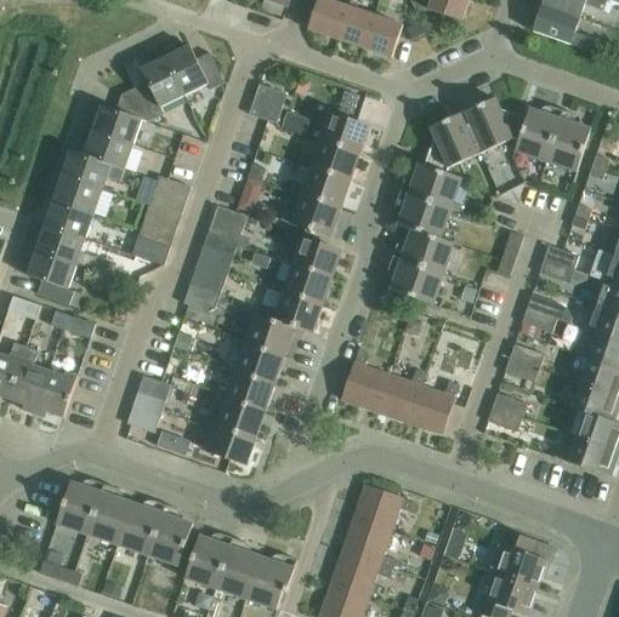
[(316,0),(307,28),(334,38),(346,5),(331,0),(316,0)]
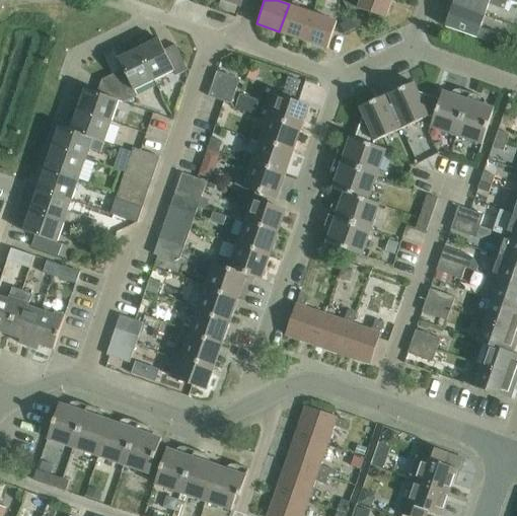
[(359,0),(357,7),(384,16),(389,0),(359,0)]
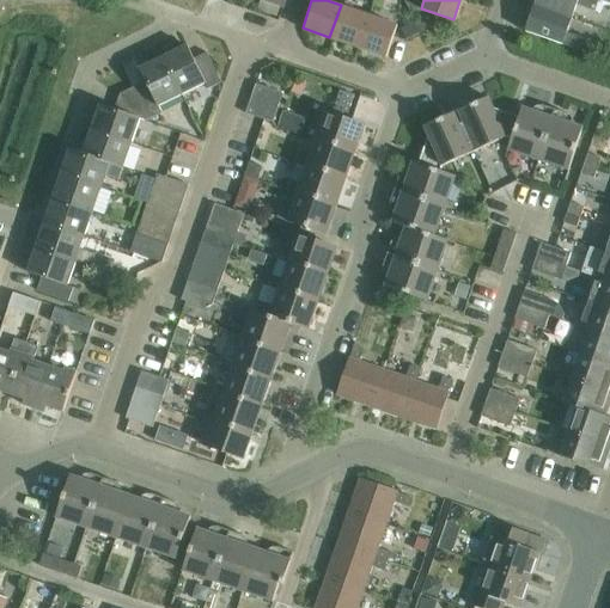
[(569,16),(526,0),(523,12),(529,14),(524,29),(560,42),(561,42),(579,48),(583,36),(565,30),(569,16)]
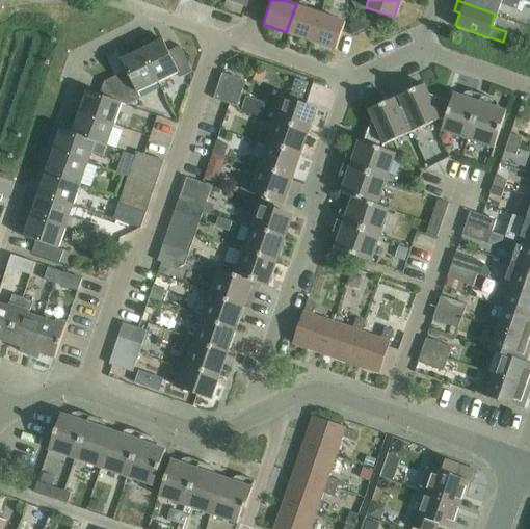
[(457,0),(495,14),(499,1),(515,7),(518,0),(457,0)]
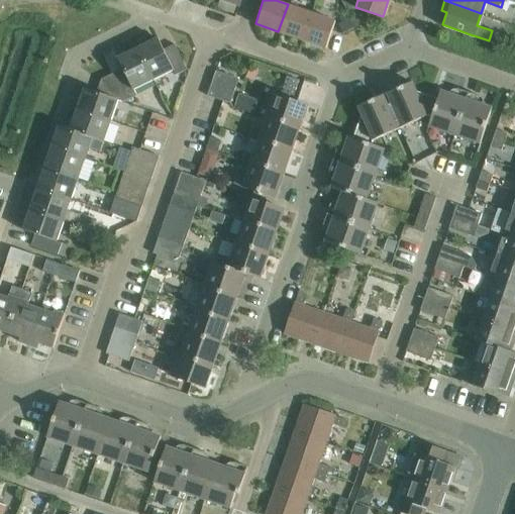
[(278,31),(301,39),(310,12),(288,4),(278,31)]
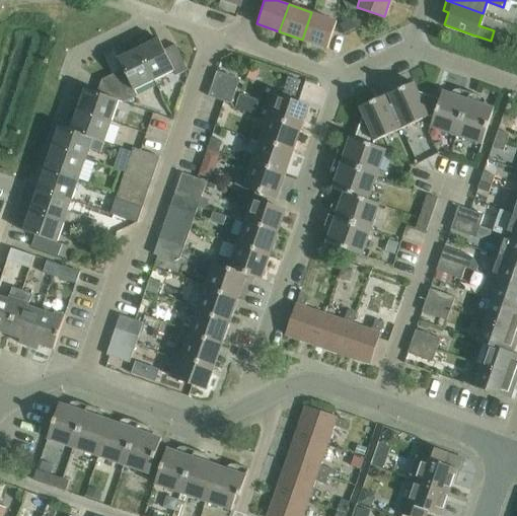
[(311,12),(302,40),(325,48),(335,20),(311,12)]
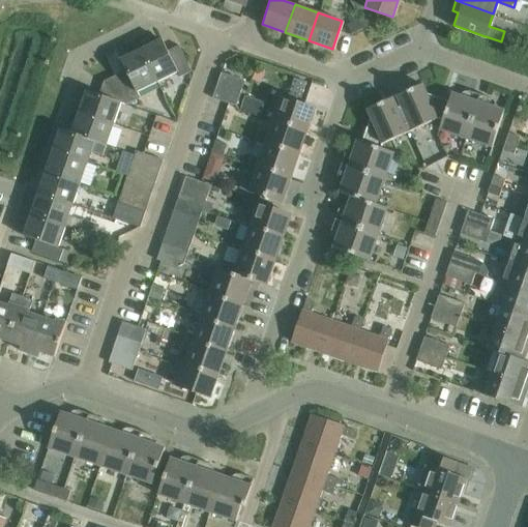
[(361,27),(372,22),(369,13),(357,20),(361,27)]
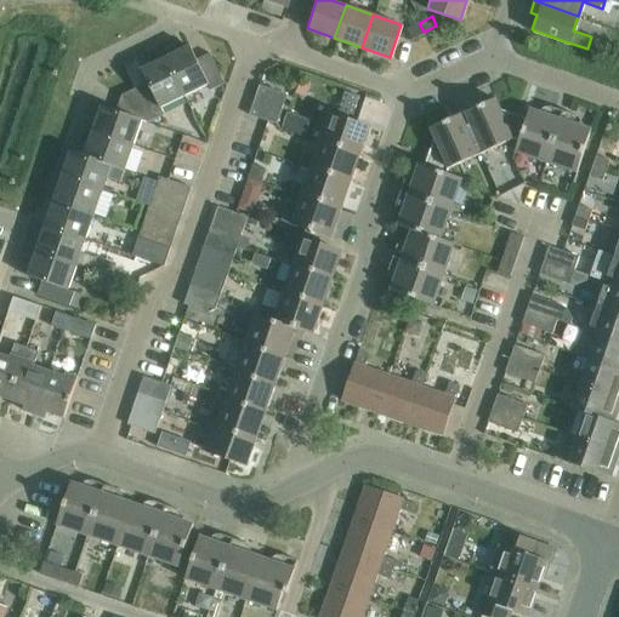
[(419,23),(407,29),(410,38),(424,32),(419,23)]
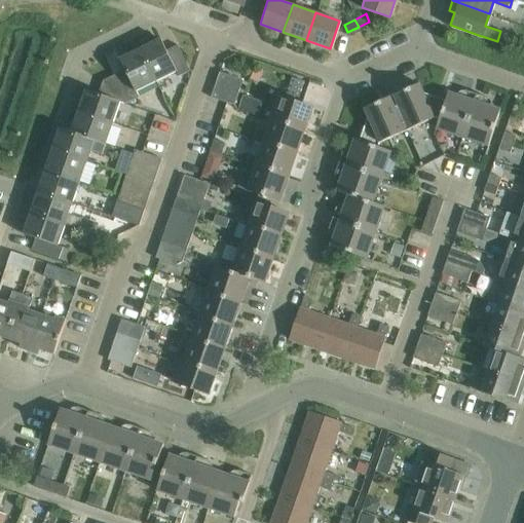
[(160,38),(140,48),(155,80),(176,71),(178,75),(190,69),(177,44),(165,48),(160,38)]
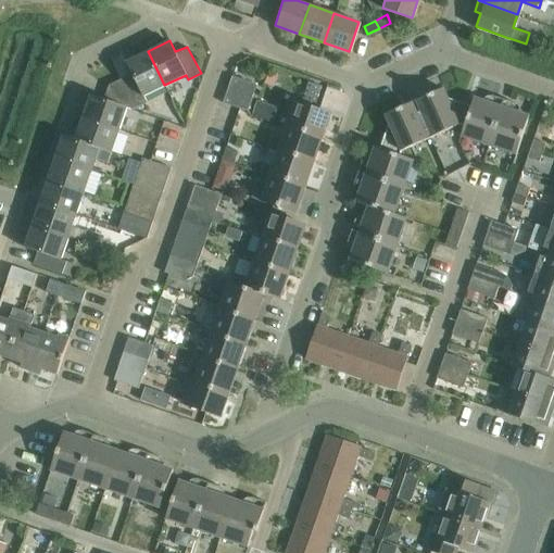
[(131,73),(121,78),(136,108),(147,101),(145,95),(164,85),(148,51),(126,62),(131,73)]
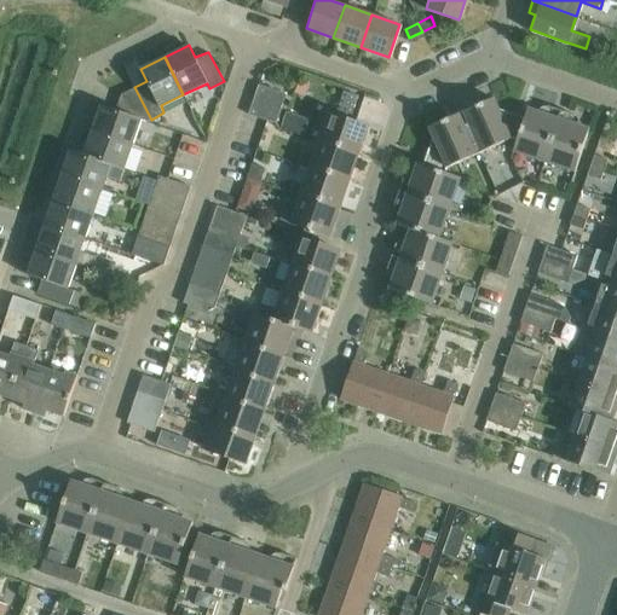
[(258,83),(253,98),(280,108),(286,92),(258,83)]
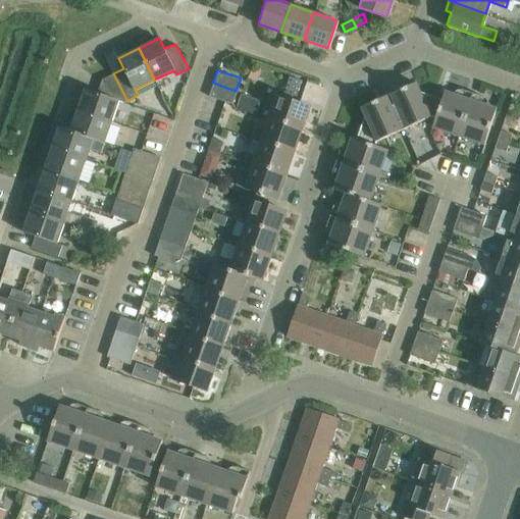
[(85,88),(78,108),(111,120),(118,99),(125,102),(127,101),(113,73),(101,79),(97,92),(85,88)]
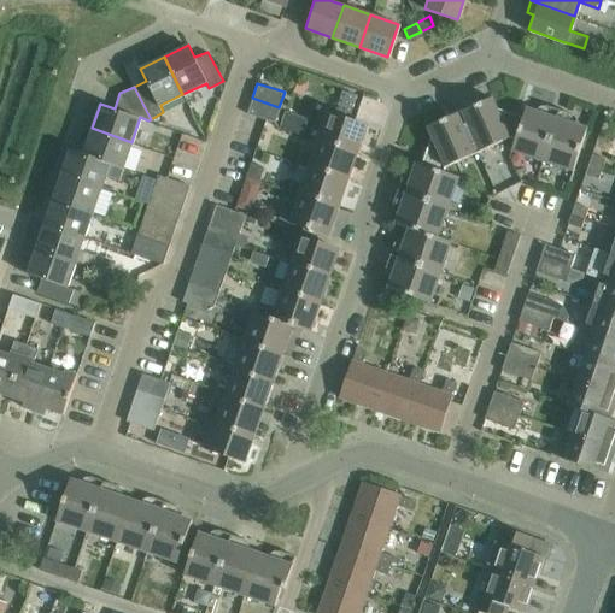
[(279,107),(252,98),(247,113),(274,123),(279,107)]
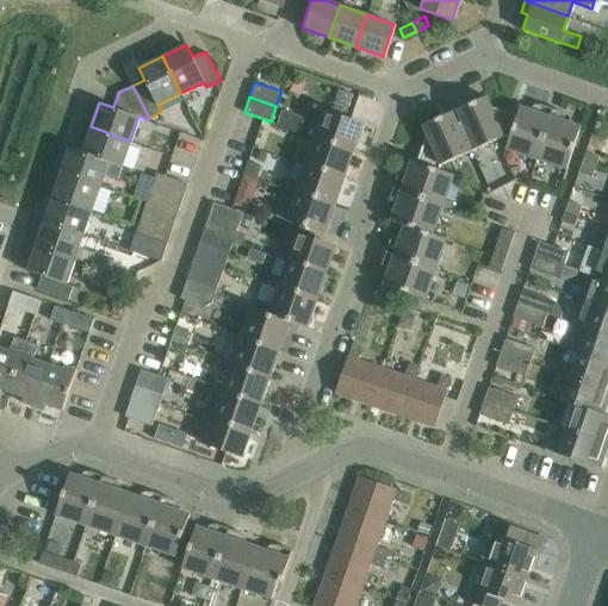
[(564,167),(578,126),(562,120),(565,113),(539,104),(537,112),(519,105),(515,116),(491,107),(486,97),(423,125),(427,132),(417,160),(411,157),(405,176),(396,173),(388,199),(396,201),(390,220),(403,225),(398,241),(389,237),(380,263),(389,266),(383,283),(423,299),(445,238),(430,233),(452,173),(438,167),(439,162),(502,135),(508,136),(504,145),(564,167)]
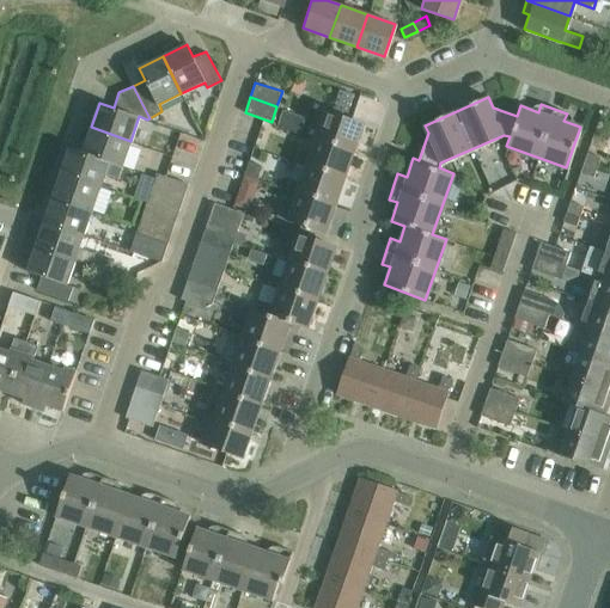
[(304,135),(315,139),(354,152),(364,124),(324,110),(318,128),(307,124),(304,135)]
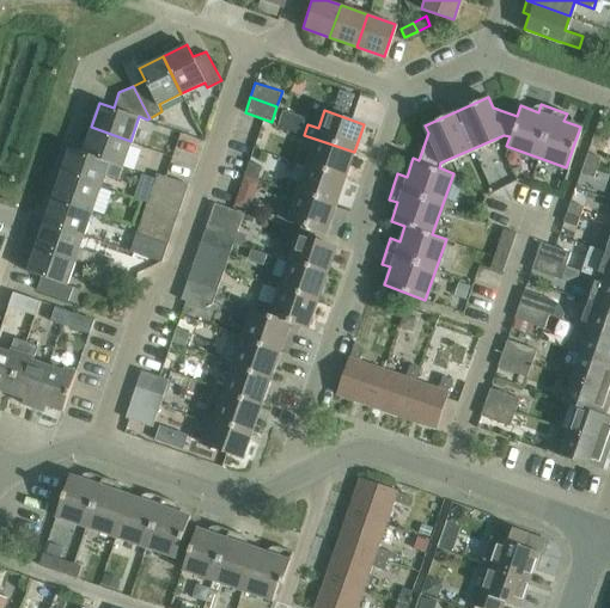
[(272,123),(282,127),(286,116),(276,112),(272,123)]
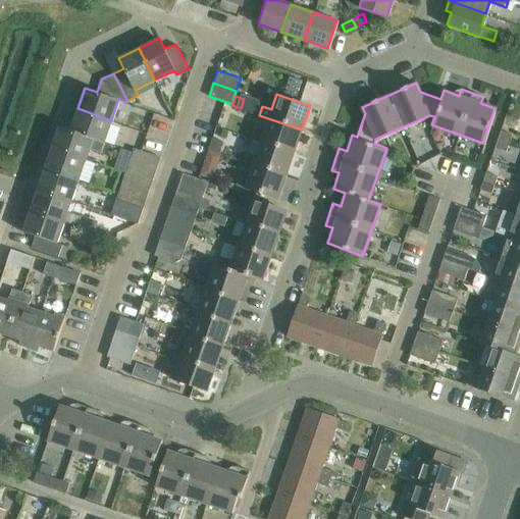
[(78,108),(70,128),(93,137),(92,138),(103,142),(111,120),(78,108)]
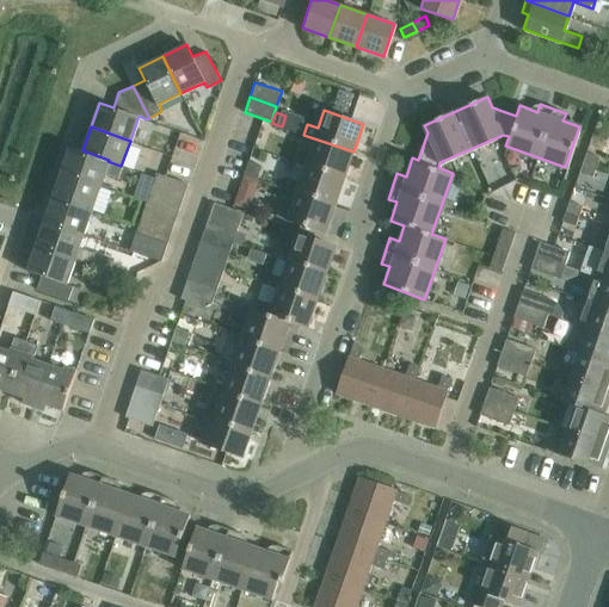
[(294,162),(305,166),(344,179),(354,152),(314,138),(308,155),(297,152),(294,162)]
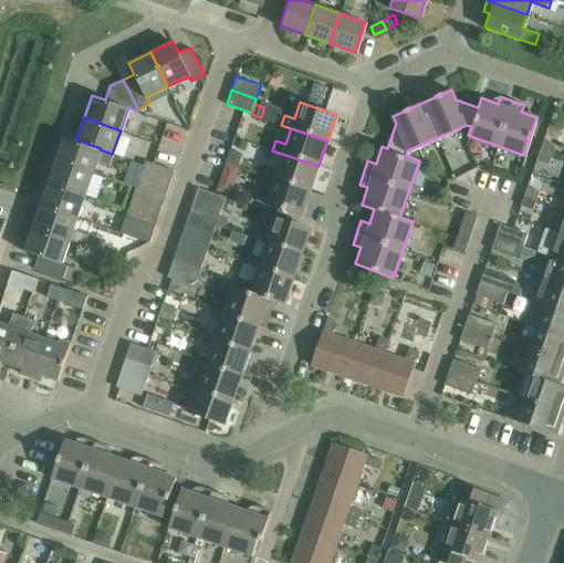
[(249,129),(241,144),(262,154),(269,139),(249,129)]
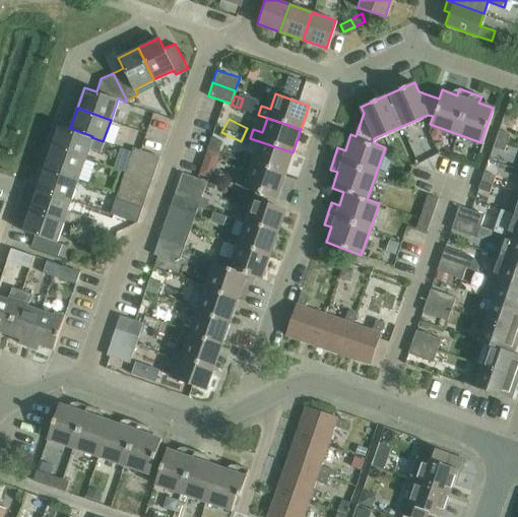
[(52,146),(84,157),(88,146),(101,150),(103,141),(91,137),(92,136),(70,128),(59,125),(52,146)]
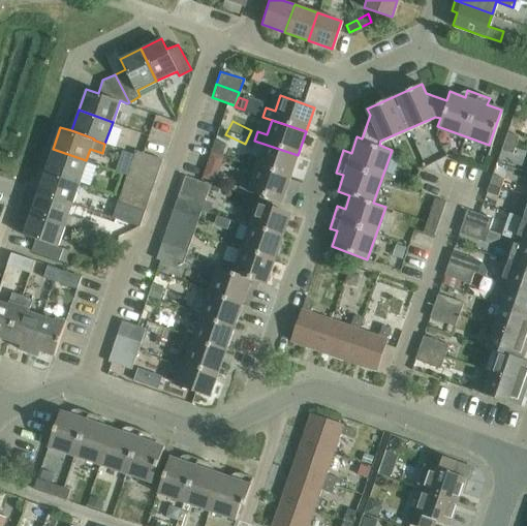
[(505,131),(503,140),(515,144),(518,135),(505,131)]
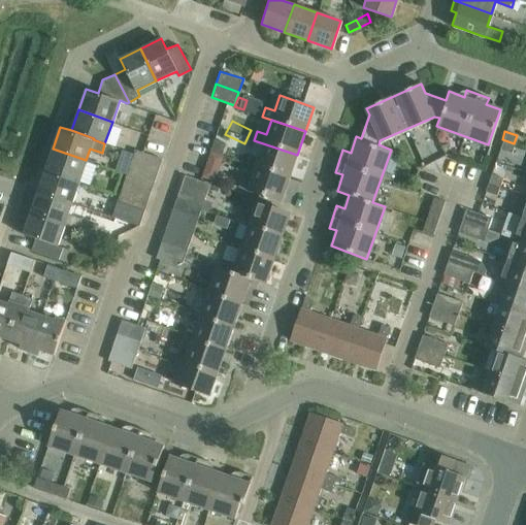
[(210,151),(222,155),(226,143),(215,139),(210,151)]
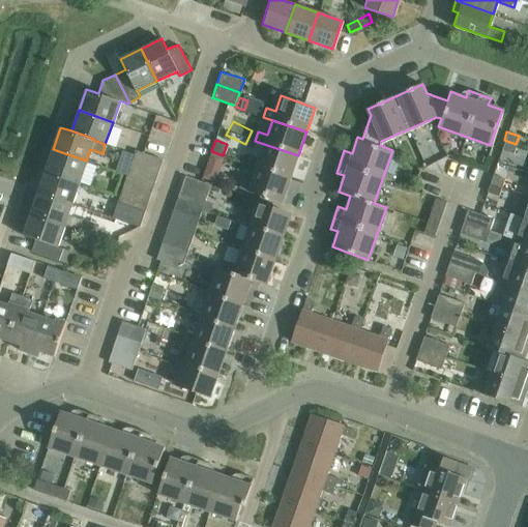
[(516,144),(504,140),(501,149),(512,153),(516,144)]
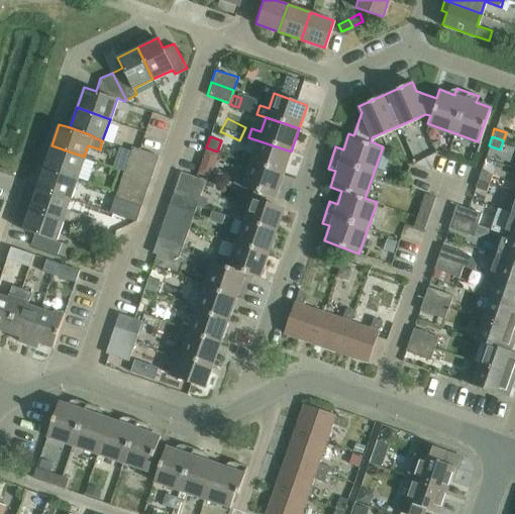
[(240,160),(249,164),(283,175),(291,151),(258,140),(252,153),(244,150),(240,160)]
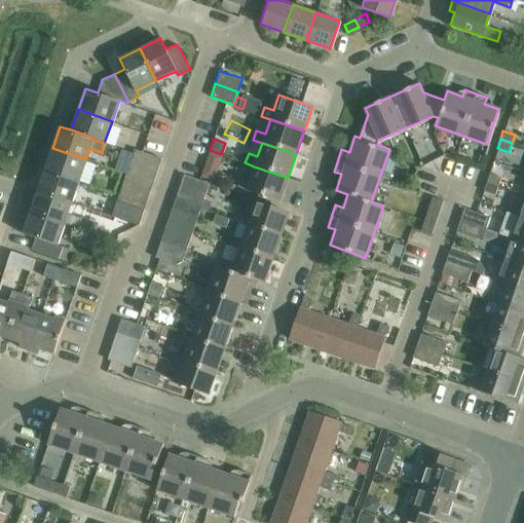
[(52,148),(45,169),(78,180),(85,159),(52,148)]
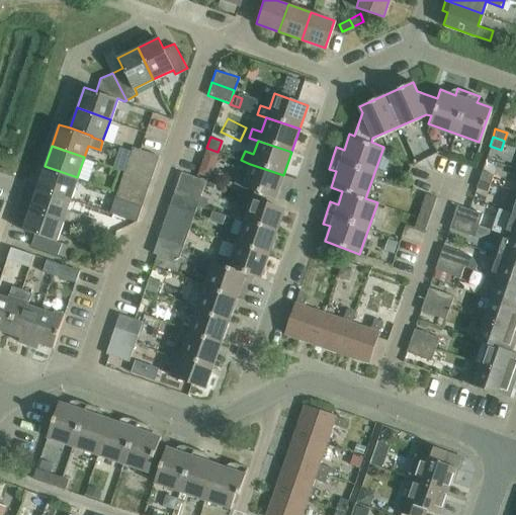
[(123,171),(123,168),(127,157),(131,149),(121,146),(114,167),(123,171)]
